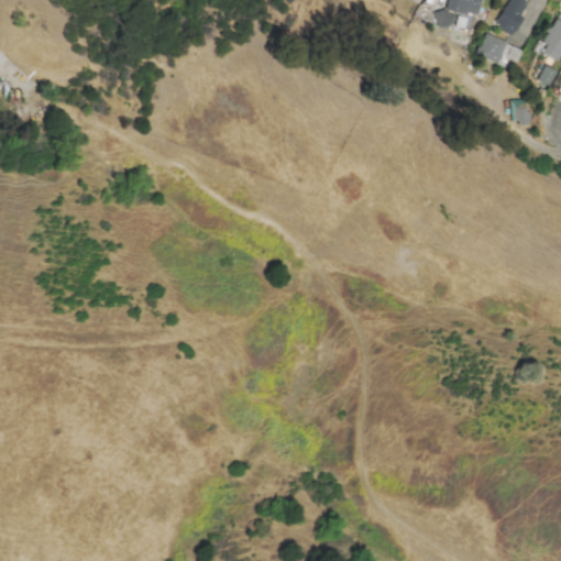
[(448,0),(446,8),(476,17),(481,0),(448,0)]
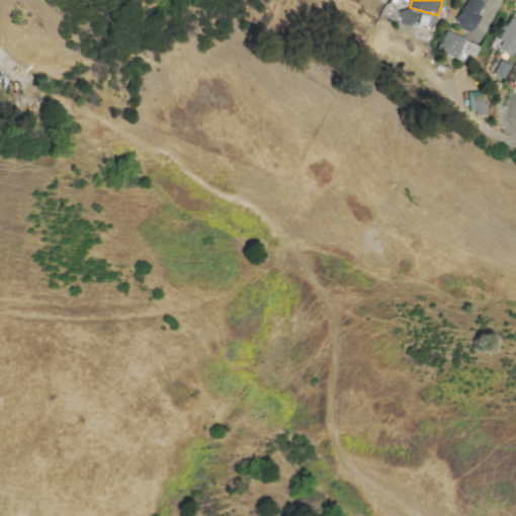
[(471,31),(487,0),(465,0),(454,23),(471,31)]
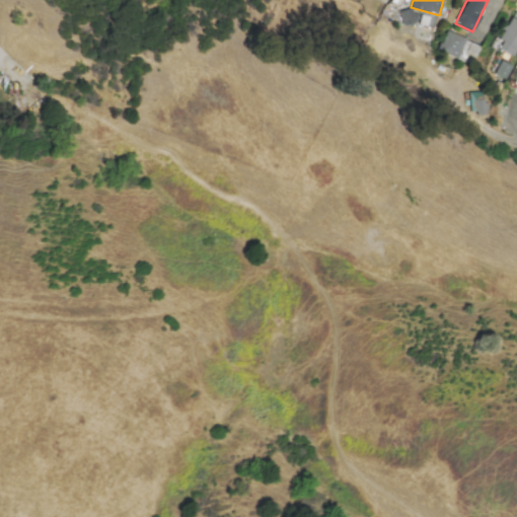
[(404,25),(418,22),(413,6),(399,9),(404,25)]
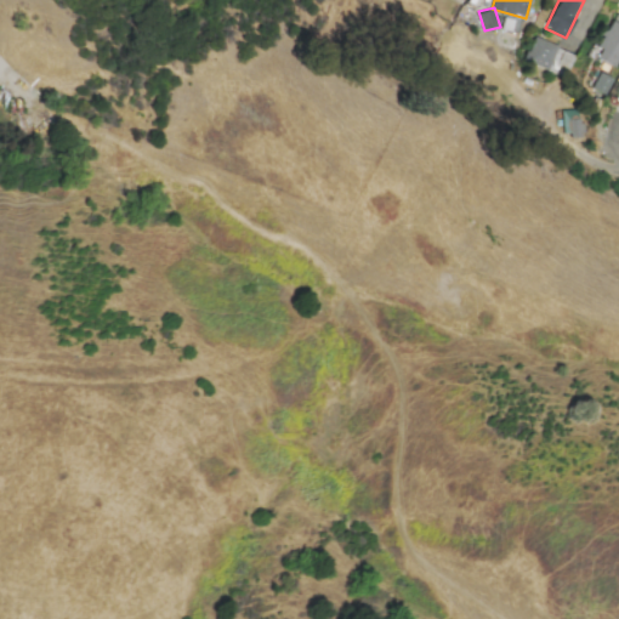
[(596,56),(618,66),(618,15),(614,13),(596,56)]
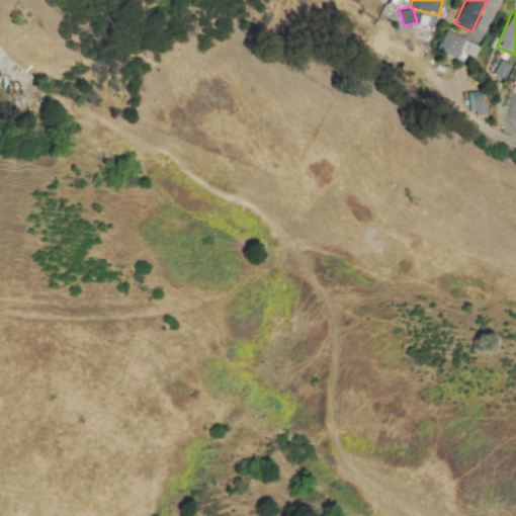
[(481,41),(444,30),(438,50),(475,61),(481,41)]
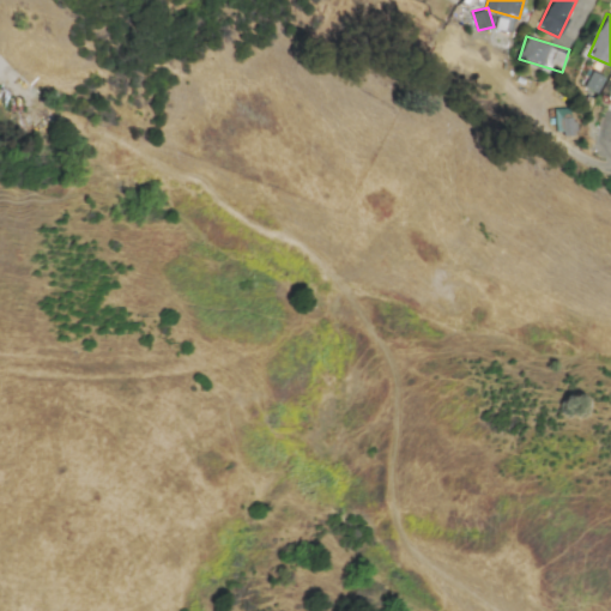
[(584,85),(599,92),(606,77),(592,70),(584,85)]
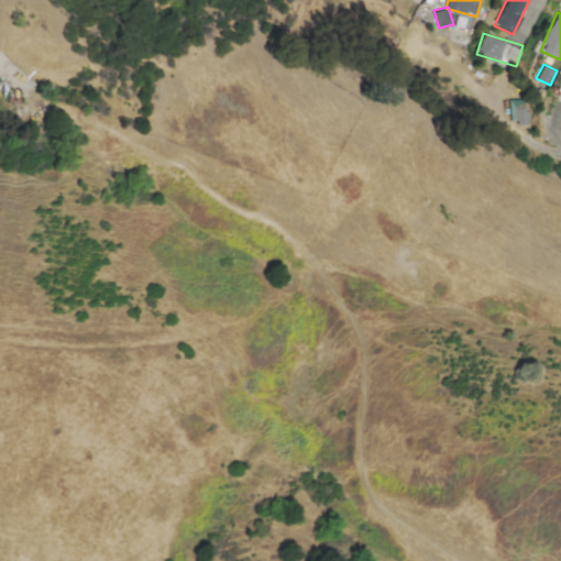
[(529,121),(527,97),(510,98),(513,123),(529,121)]
